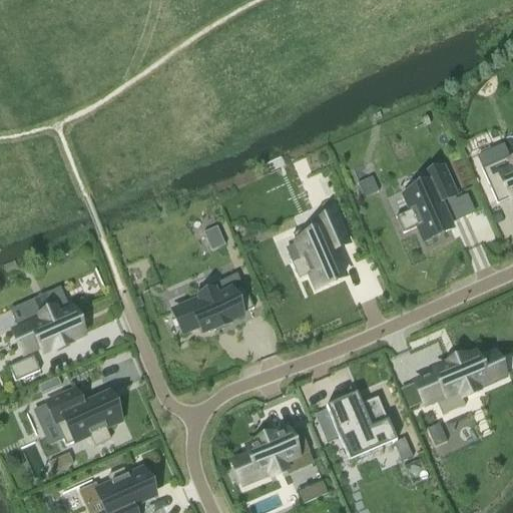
[(481,170),(496,205),(509,200),(510,201),(512,199),(512,162),(511,163),(508,158),(481,170)]
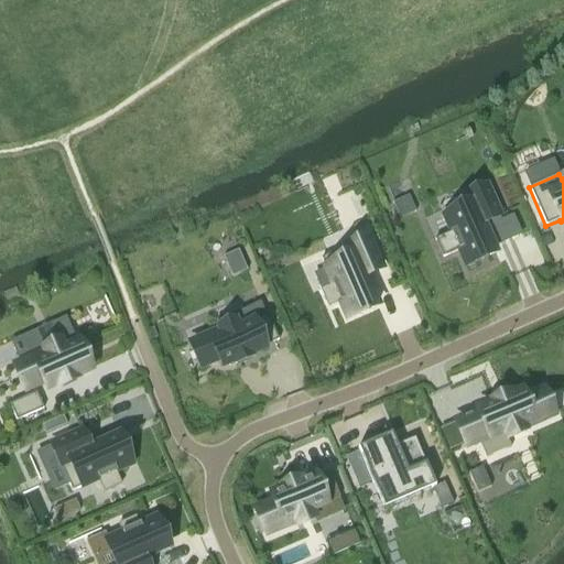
[(451,234),(434,240),(443,258),(458,251),(465,267),(476,262),(476,263),(488,258),(487,257),(495,253),(492,249),(481,225),(498,217),(499,217),(486,186),(463,196),(467,206),(443,217),(451,234)]
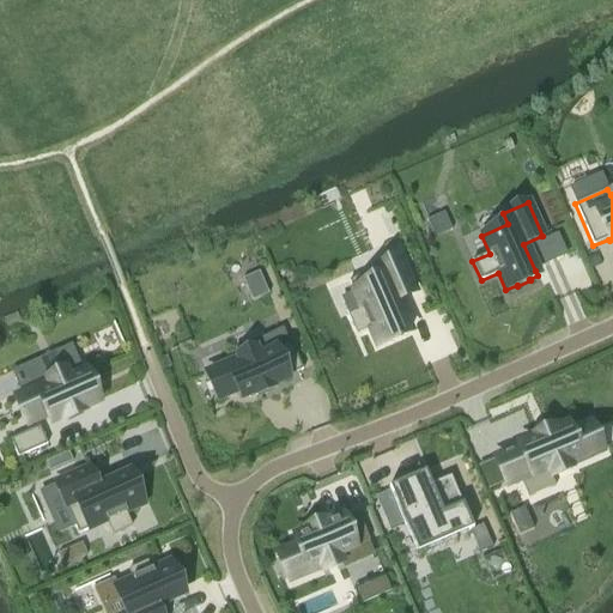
[(399,260),(349,283),(353,292),(360,310),(349,316),(357,335),(369,329),(376,347),(388,341),(389,343),(401,337),(401,335),(408,333),(395,301),(413,292),(399,260)]
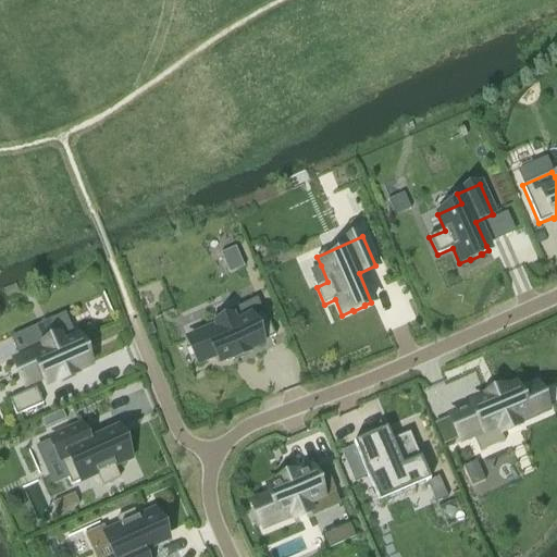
[(217,327),(188,339),(198,363),(217,356),(220,362),(230,358),(231,360),(248,354),(247,350),(261,345),(260,344),(274,337),(263,311),(262,312),(235,324),(230,311),(229,311),(212,319),(217,327)]
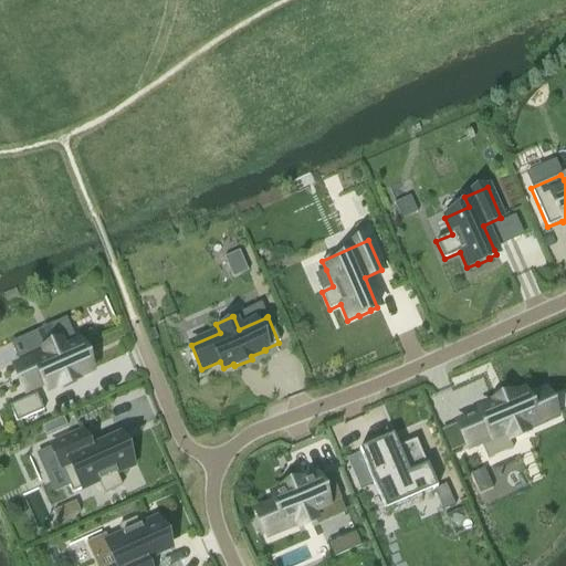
[(43,356),(16,368),(27,392),(44,384),(48,391),(58,387),(59,389),(76,381),(75,379),(90,373),(77,346),(63,352),(60,344),(42,353),(43,356)]
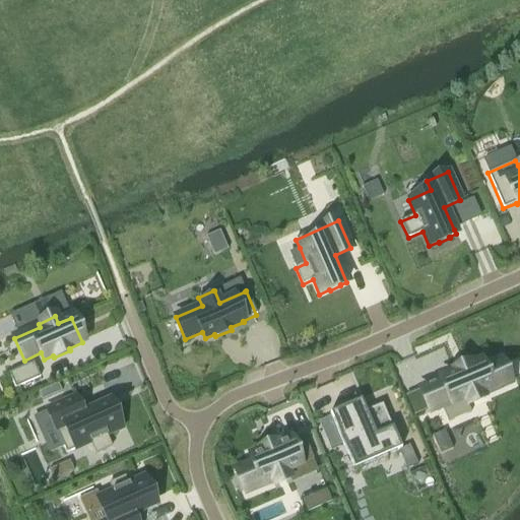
[(441,380),(420,389),(431,412),(464,398),(467,405),(483,398),(481,395),(508,384),(499,362),(481,369),(479,363),(469,367),(468,365),(452,371),(453,373),(440,379),(441,380)]
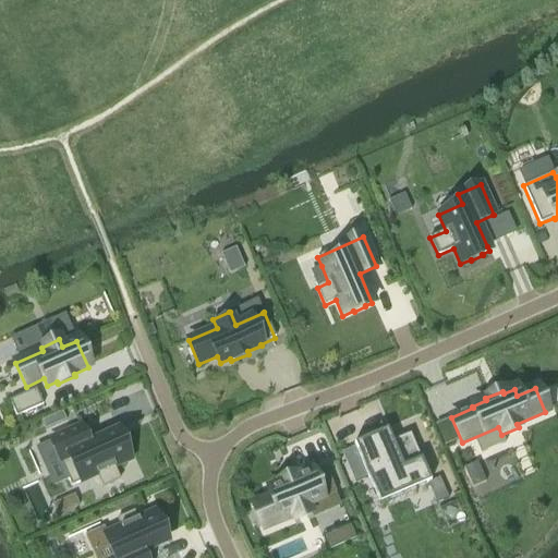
[(35,389),(9,401),(15,417),(43,405),(35,389)]
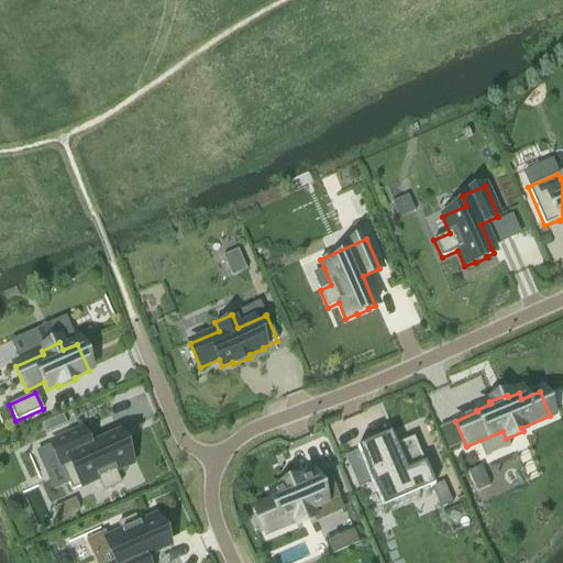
[(80,431),(51,444),(51,445),(68,485),(72,492),(97,479),(102,492),(121,484),(116,472),(131,465),(125,454),(127,454),(121,442),(120,442),(118,435),(88,449),(80,431)]
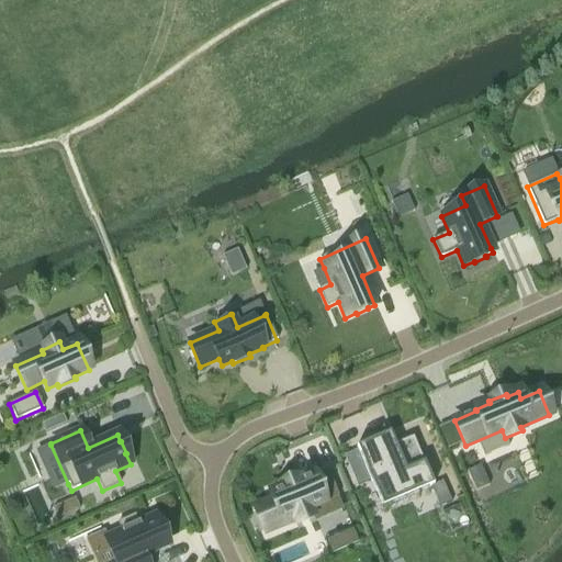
[(360,446),(356,448),(370,482),(374,480),(383,498),(406,489),(408,494),(428,485),(428,486),(429,487),(433,485),(413,438),(392,447),(379,452),(374,442),(361,449),(360,448),(360,446)]
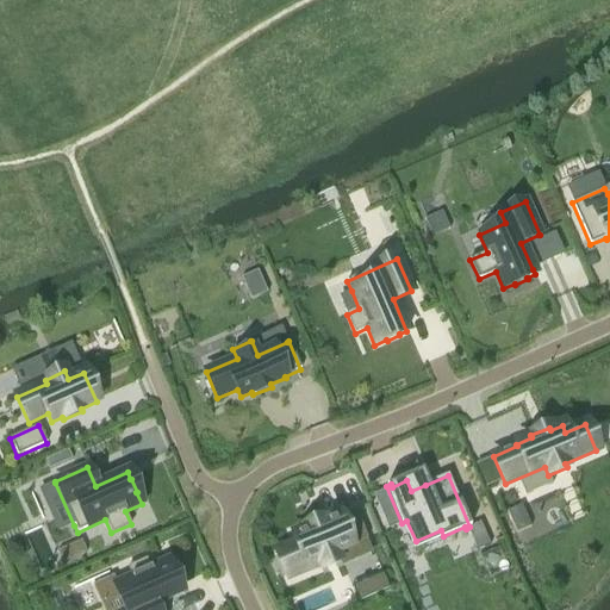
[(297,543),(277,552),(288,578),(319,565),(321,568),(338,561),(340,560),(336,552),(366,539),(367,539),(355,511),(340,517),(338,516),(323,523),(322,520),(304,528),(305,530),(293,536),(297,543)]
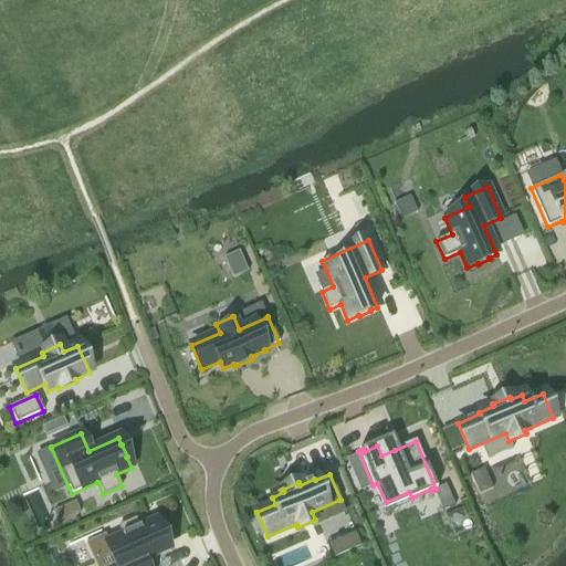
[(122,536),(106,543),(116,565),(145,565),(144,562),(168,551),(166,544),(166,543),(160,531),(160,532),(155,521),(139,527),(136,520),(118,527),(122,536)]
